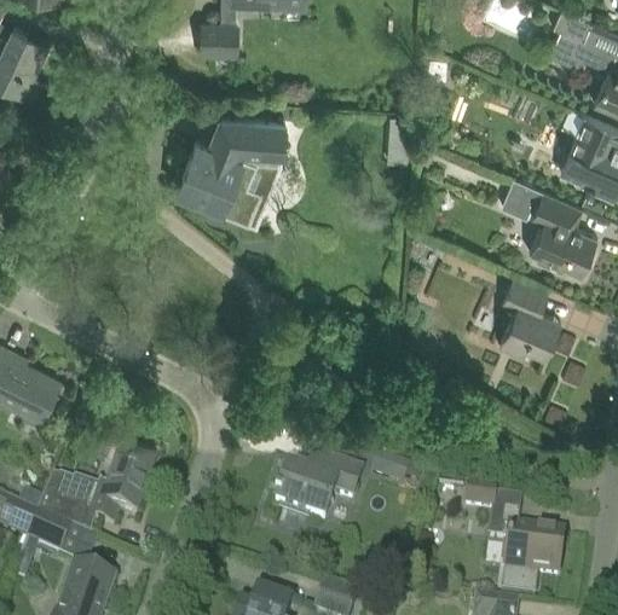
[(617,36),(560,12),(553,29),(560,33),(549,58),(581,71),(584,61),(607,70),(593,105),(617,116),(617,36)]
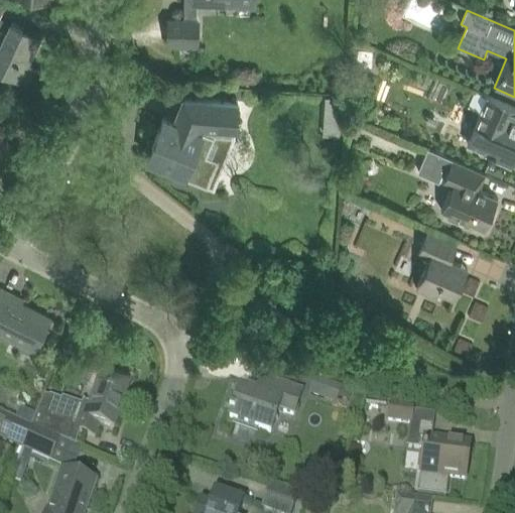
[(168,22),(168,47),(178,47),(194,47),(196,47),(197,23),(182,23),(168,22)]
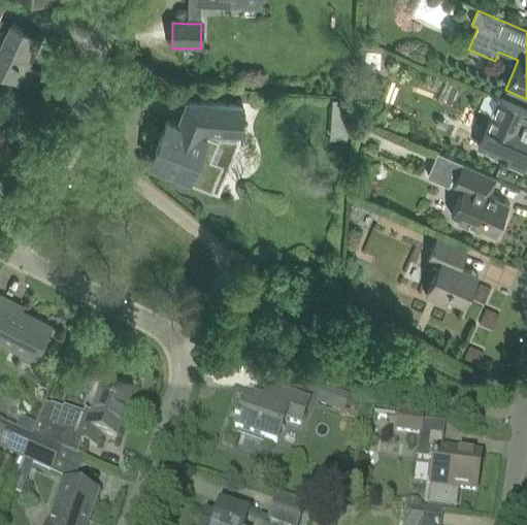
[(0,73),(25,86),(33,69),(26,66),(39,38),(10,25),(0,46),(0,73)]
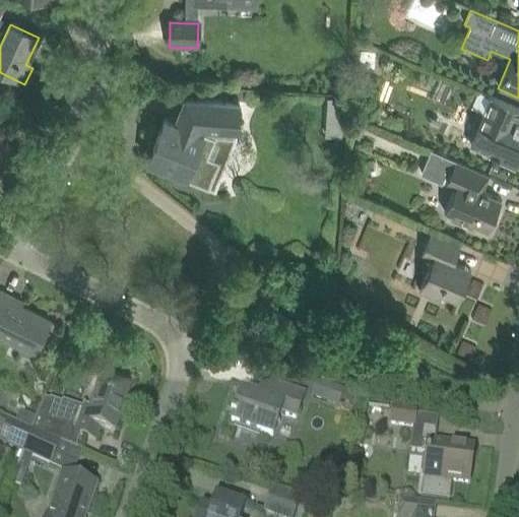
[(349,93),(349,83),(334,82),(334,92),(349,93)]
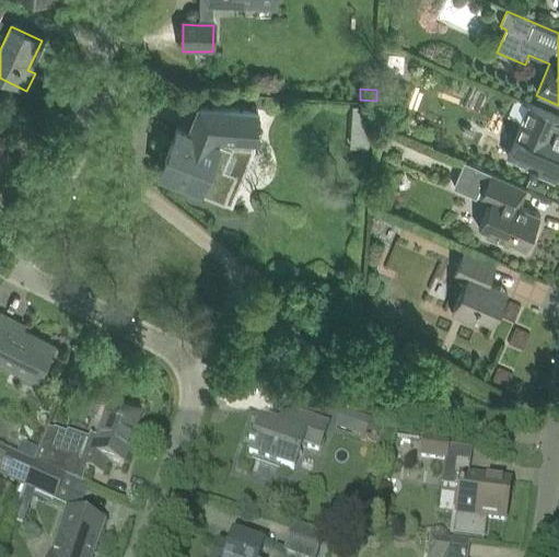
[(514,138),(505,158),(536,171),(535,174),(555,183),(558,171),(558,118),(545,113),(528,105),(516,100),(508,118),(520,124),(514,138)]
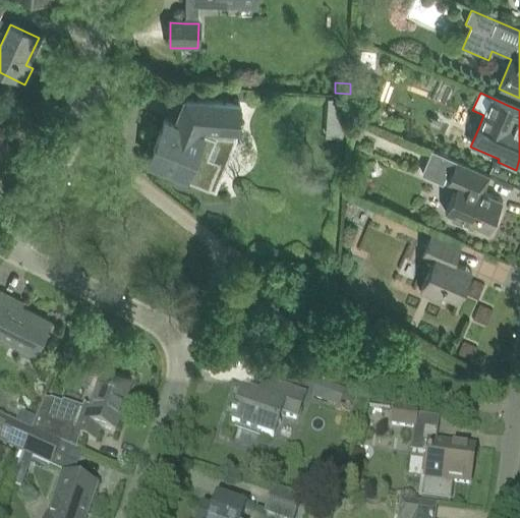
[(329,100),(326,129),(343,130),(345,101),(329,100)]
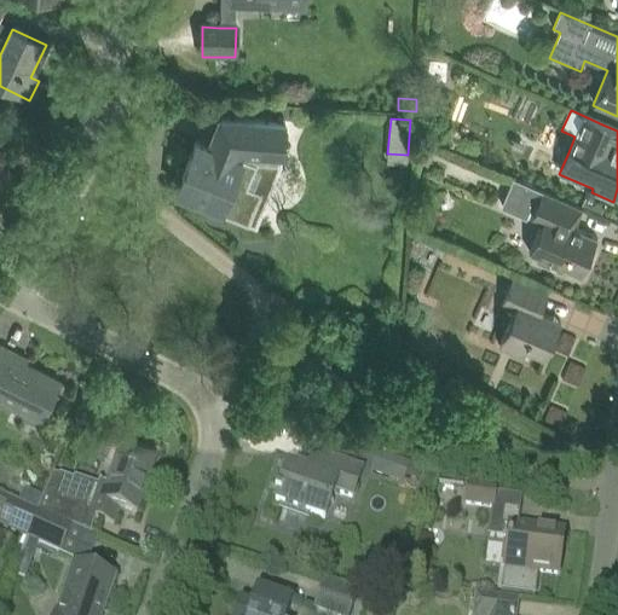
[(211,149),(195,143),(175,192),(220,210),(218,215),(248,227),(260,195),(250,191),(259,169),(283,170),(287,127),(221,121),(211,149)]
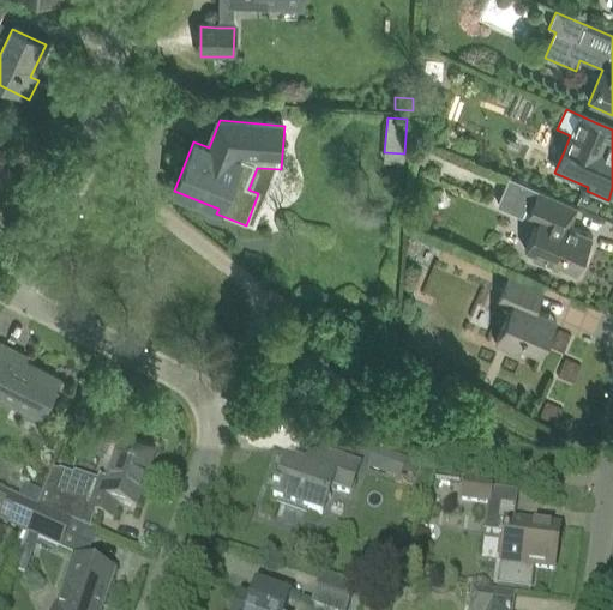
[(420,148),(415,159),(425,163),(430,151),(420,148)]
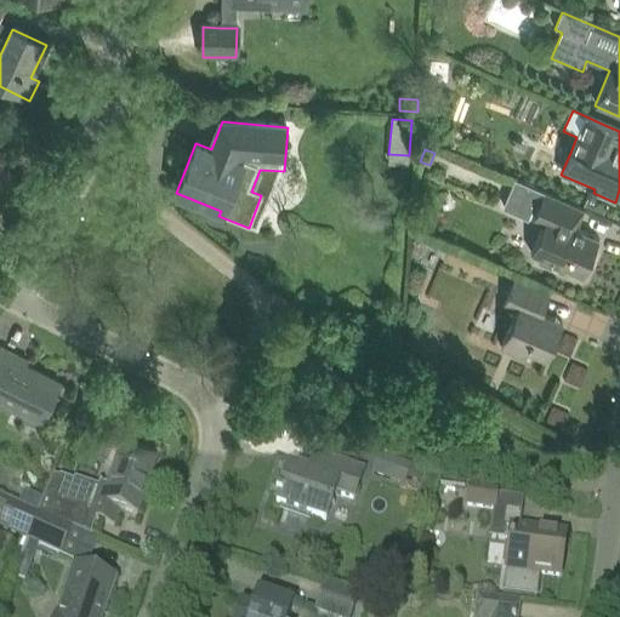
[(575,230),(584,211),(513,181),(501,209),(527,221),(530,212),(534,213),(530,222),(541,227),(529,255),(539,258),(536,263),(563,274),(564,270),(582,278),(585,272),(587,273),(593,260),(591,258),(598,240),(575,230)]
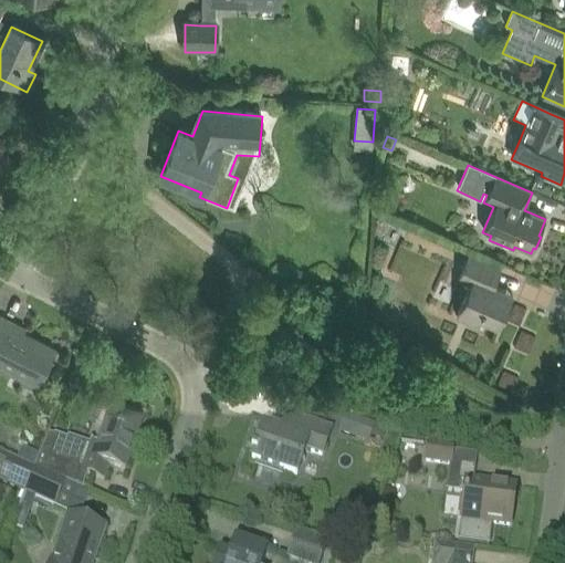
[(498,329),(512,296),(493,288),(500,272),(468,258),(458,280),(470,284),(456,319),(475,327),(479,321),(498,329)]
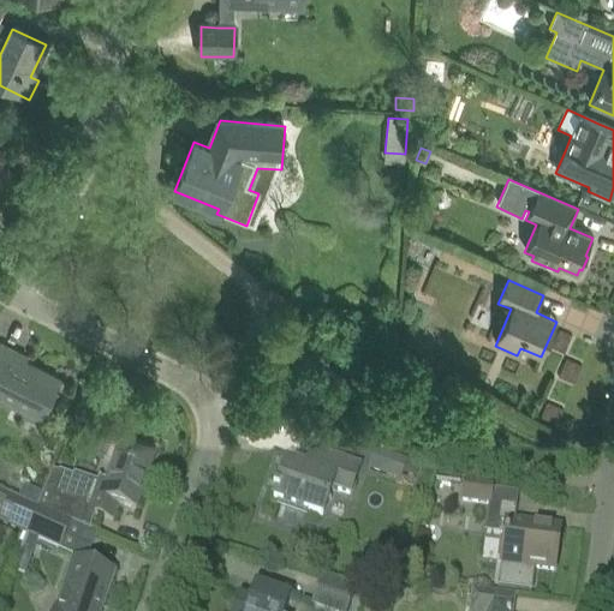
[(0,399),(40,419),(59,382),(15,359),(17,355),(0,346),(0,399)]
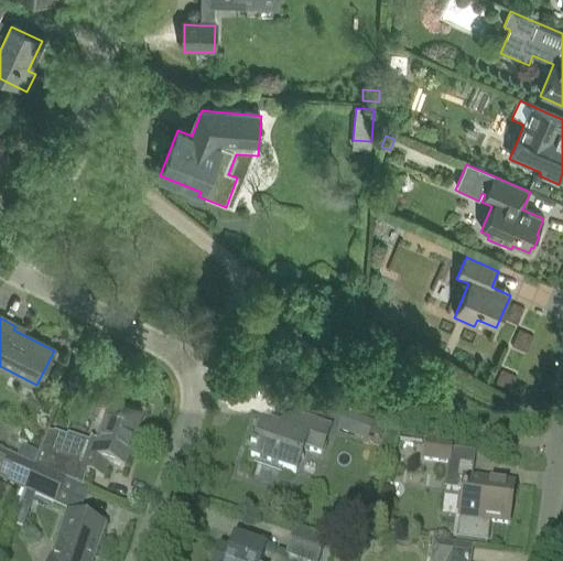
[(35,463),(32,473),(63,486),(74,491),(78,476),(85,478),(100,484),(106,468),(122,474),(143,413),(110,402),(109,407),(100,431),(95,449),(86,446),(86,448),(65,441),(64,443),(45,437),(43,445),(36,460),(35,463)]
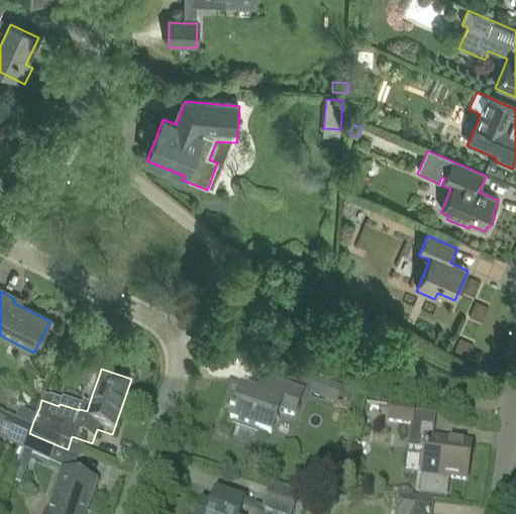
[(292,422),(294,416),(300,397),(261,384),(255,399),(239,393),(227,426),(269,441),(278,417),(292,422)]
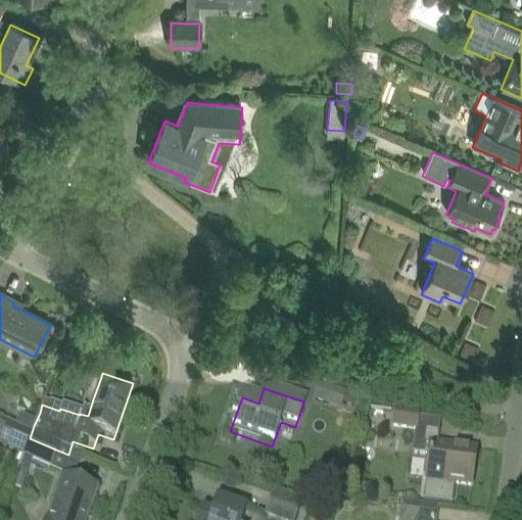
[(310,405),(338,415),(344,397),(316,388),(310,405)]
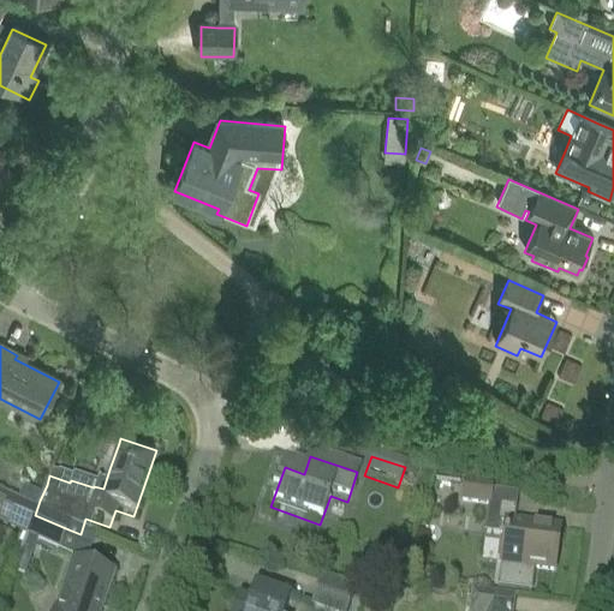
[(487,510),(489,496),(489,492),(463,489),(460,507),(487,510)]
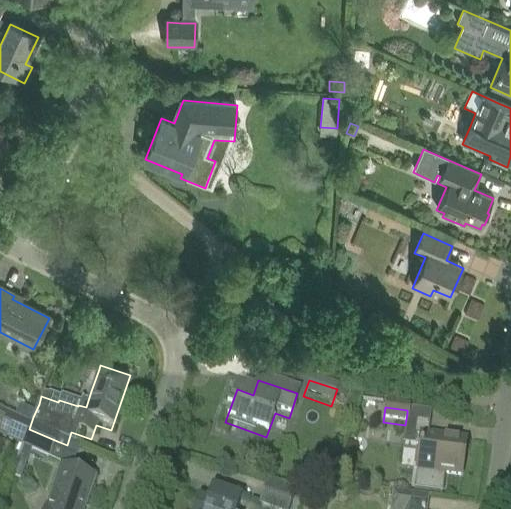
[(17,410),(12,421),(29,429),(32,420),(33,417),(17,410)]
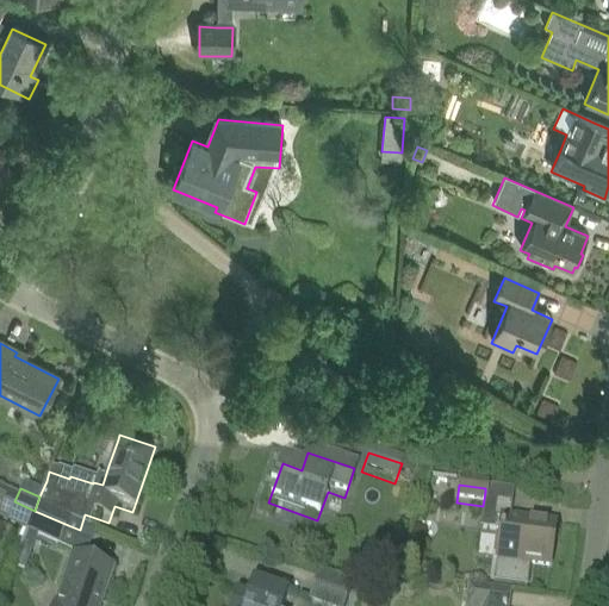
[(0,526),(24,537),(35,511),(11,500),(11,499),(0,494),(0,513),(1,514),(0,516),(0,526)]
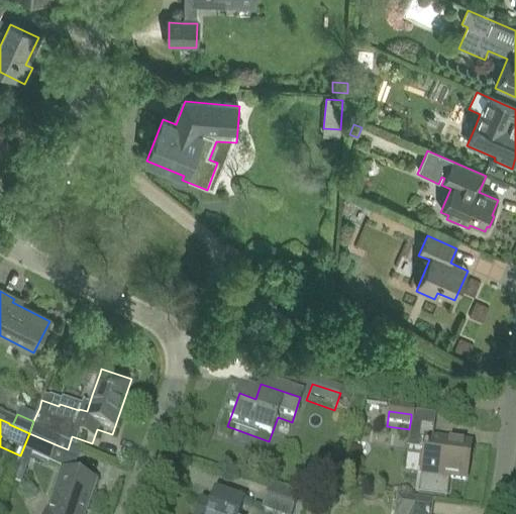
[(417,443),(423,444),(416,500),(444,503),(447,484),(462,486),(468,449),(430,444),(431,432),(419,431),(417,443)]
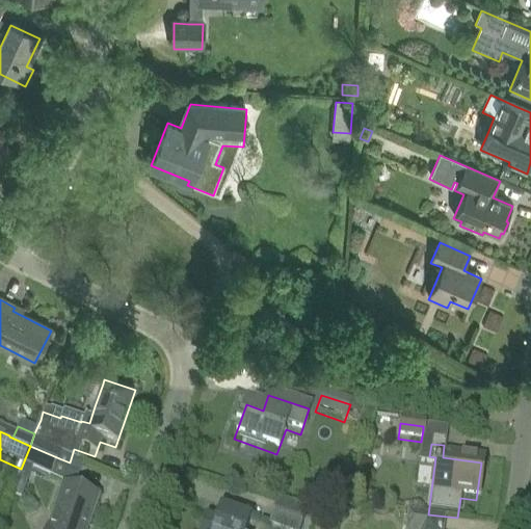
[(21,469),(20,469),(22,470),(32,475),(49,482),(59,458),(30,446),(21,469)]
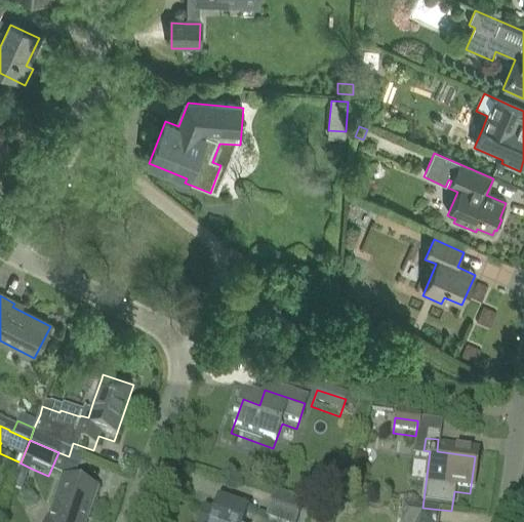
[(17,478),(10,494),(19,497),(27,481),(17,478)]
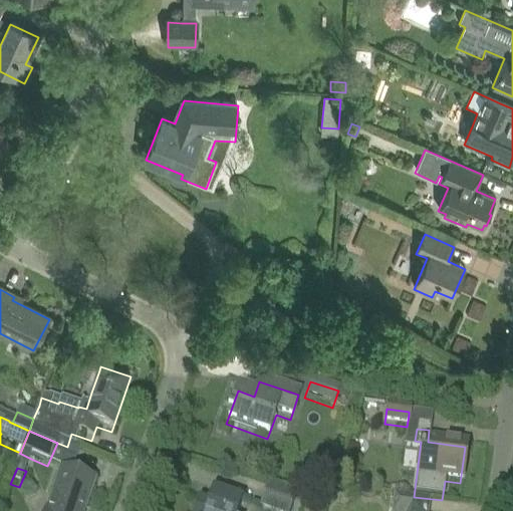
[(83,510),(92,486),(59,475),(50,500),(52,501),(48,510),(83,510)]
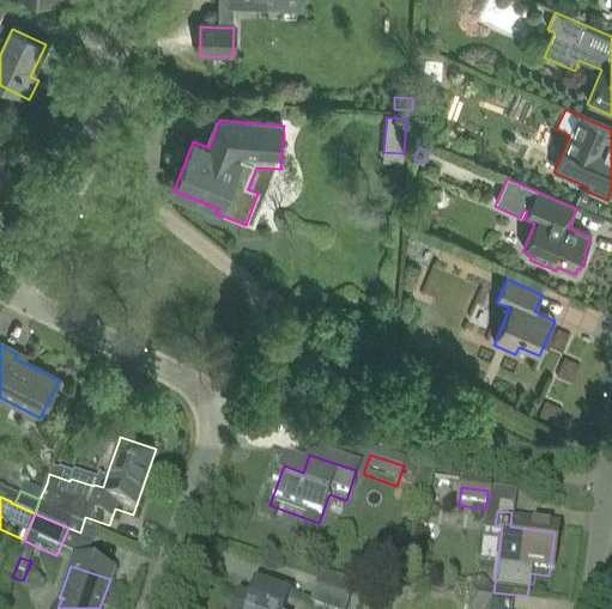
[(345,608),(351,594),(317,582),(309,608),(345,608)]
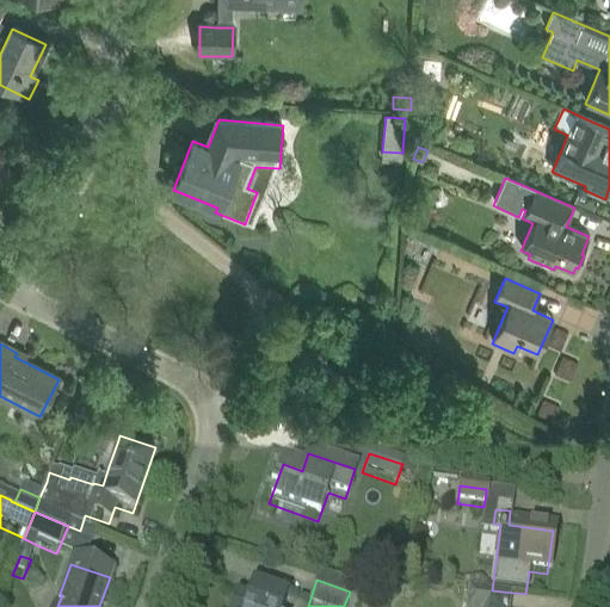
[(282,606),(285,600),(275,596),(252,588),(245,606),(241,606),(234,604),(233,606),(282,606)]
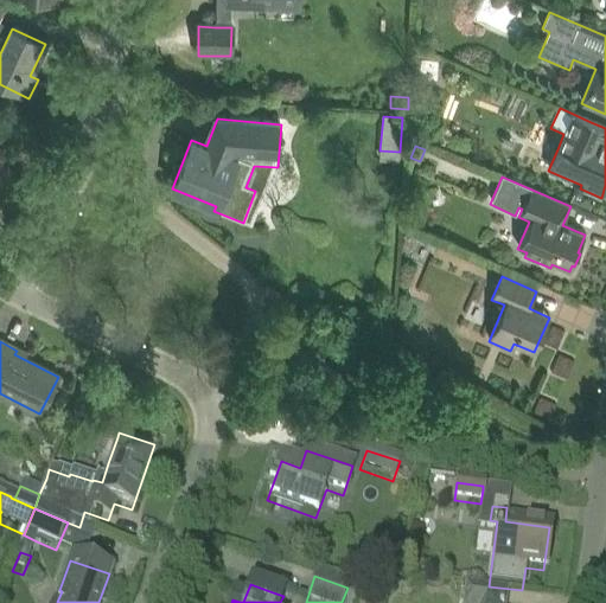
[(504,602),(505,594),(465,588),(463,602),(504,602)]
